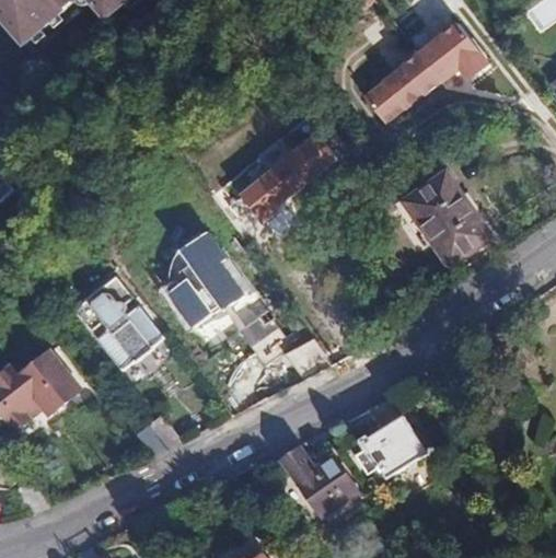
[(88,0),(102,16),(120,0),(0,0),(0,15),(22,42),(69,0),(88,0)]
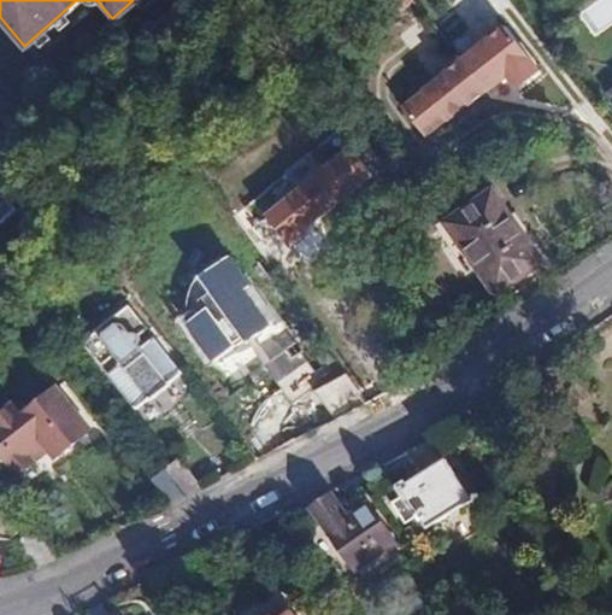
[(393,0),(386,6),(395,19),(410,9),(404,0),(393,0)]
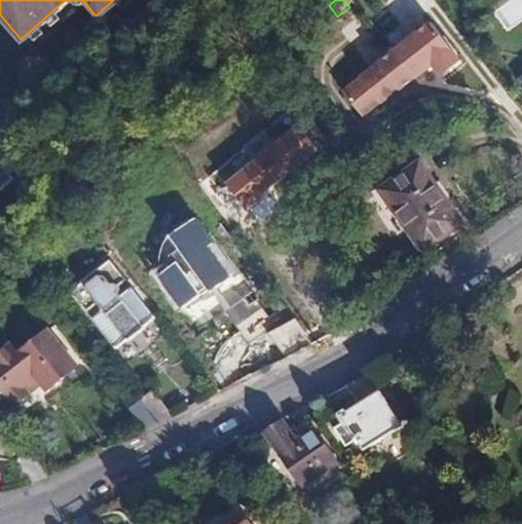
[(463,61),(430,20),(338,89),(360,118),(431,66),(440,78),(463,61)]
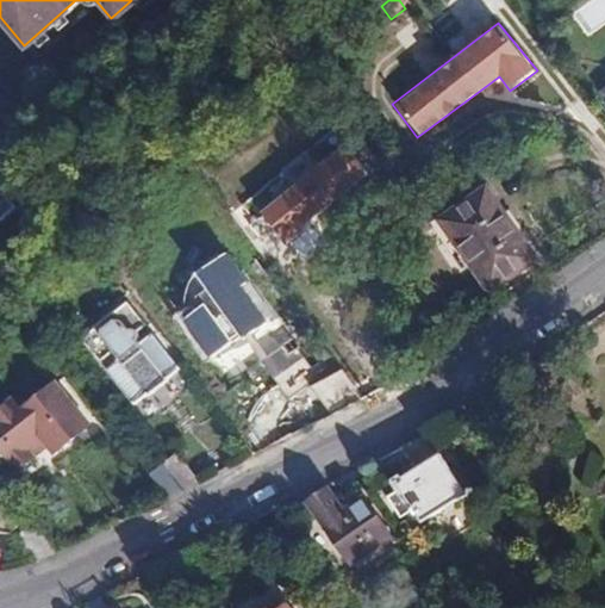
[(604,76),(593,87),(604,101),(604,76)]
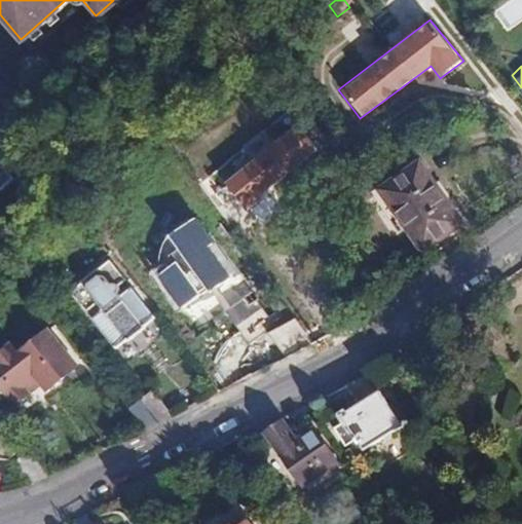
[(249,214),(321,150),(296,121),(223,186),(249,214)]
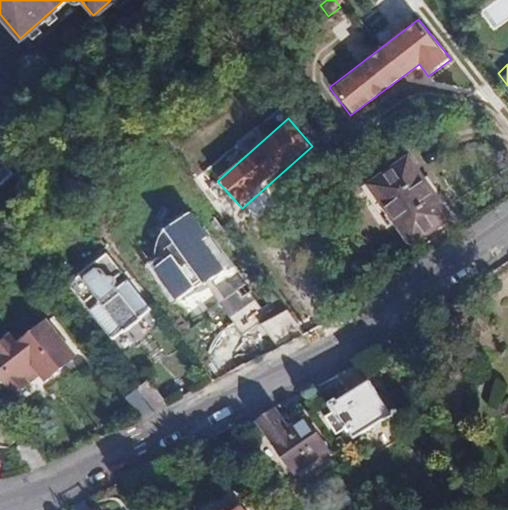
[(0,181),(17,166),(0,147),(0,181)]
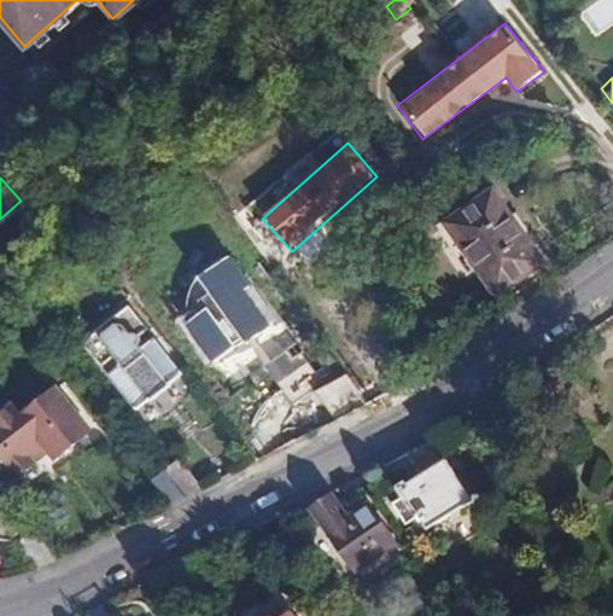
[(488,192),(441,224),(490,294),(537,260),(523,240),(530,236),(523,227),(515,232),(488,192)]
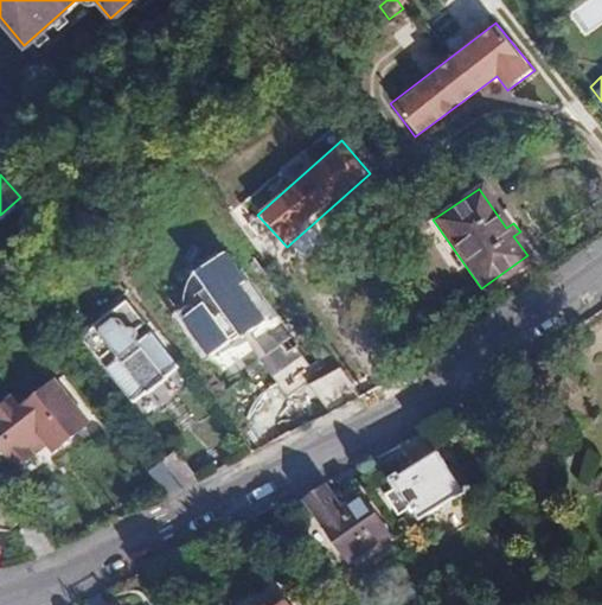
[(513,223),(500,203),(492,208),(506,228),(513,223)]
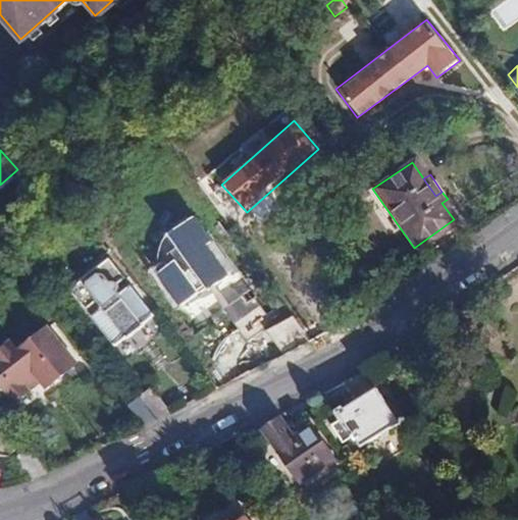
[(459,216),(448,199),(442,203),(454,219),(459,216)]
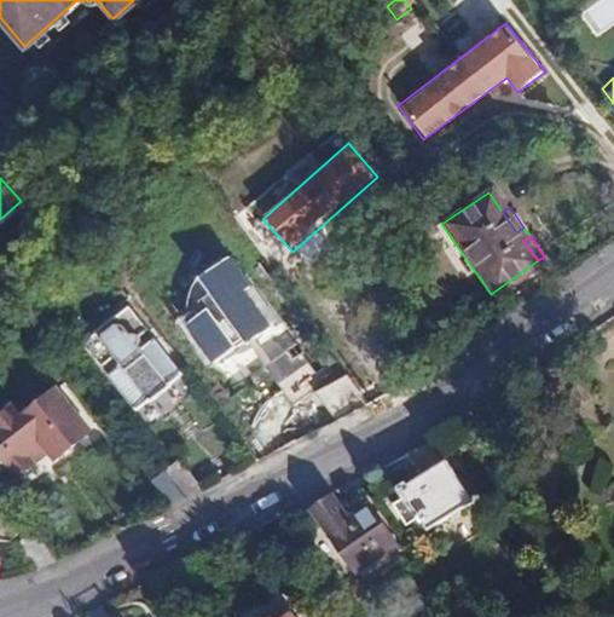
[(235,257),(202,277),(250,342),(272,326),(235,257)]
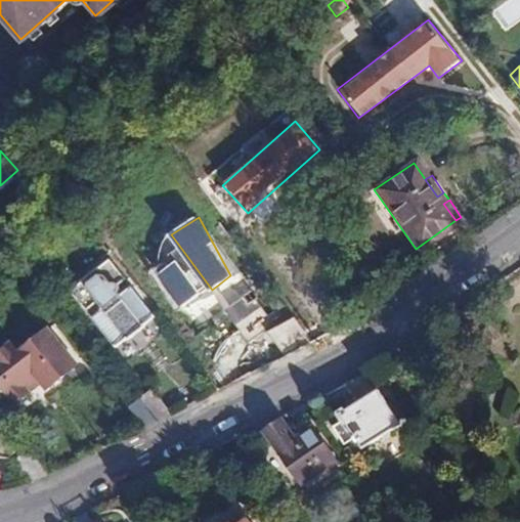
[(178,306),(199,293),(175,256),(155,269),(178,306)]
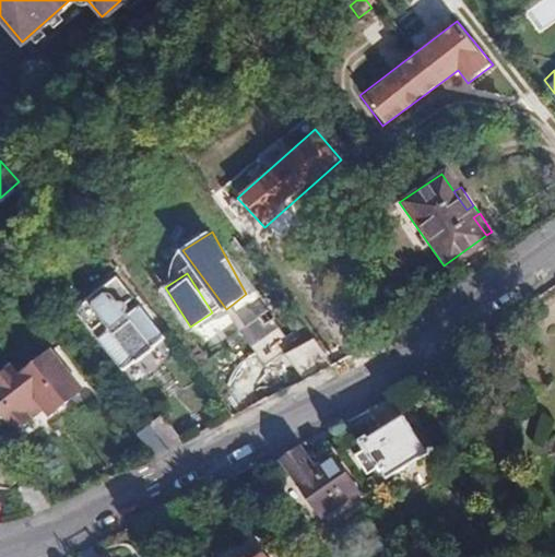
[(152,346),(163,335),(139,305),(129,313),(126,310),(127,303),(133,297),(117,274),(72,308),(89,329),(99,320),(107,332),(98,338),(120,368),(133,359),(134,360),(152,346)]
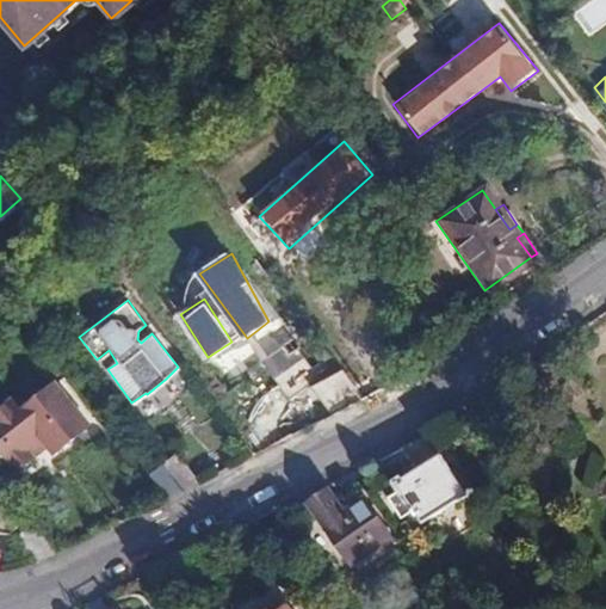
[(53,323),(44,311),(35,318),(43,328),(53,323)]
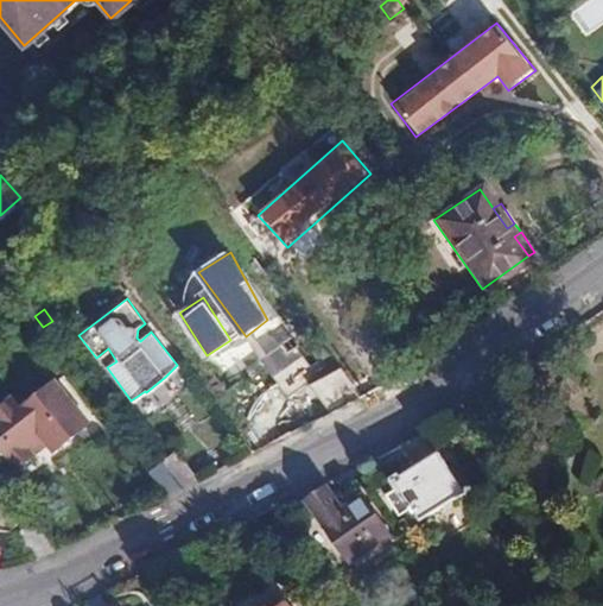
[(253,358),(271,383),(242,403),(252,416),(312,373),(286,335),(253,358)]
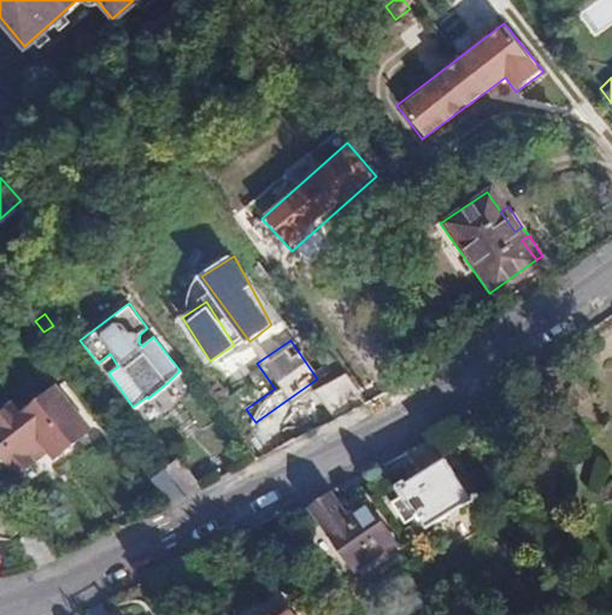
[(93,381),(77,359),(68,367),(83,388),(93,381)]
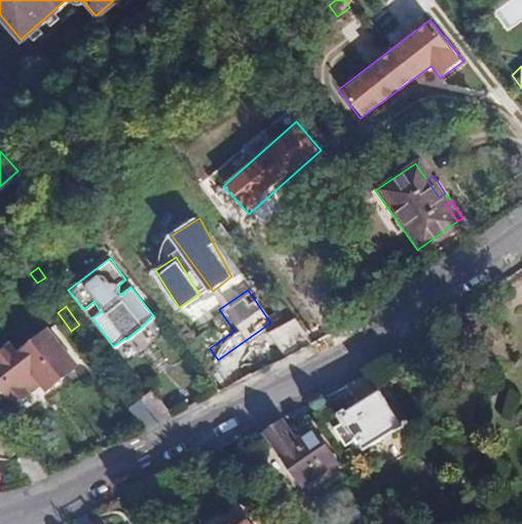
[(294,317),(266,327),(272,345),(300,336),(294,317)]
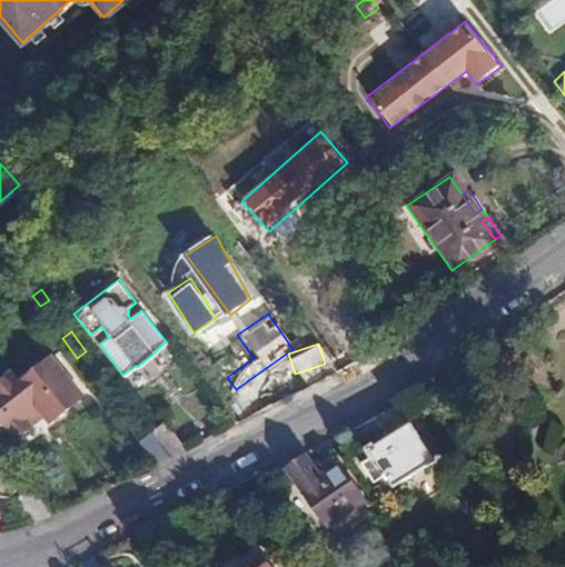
[(77,396),(47,357),(17,379),(9,369),(0,376),(0,427),(7,436),(13,430),(18,437),(31,427),(28,423),(42,411),(48,418),(77,396)]
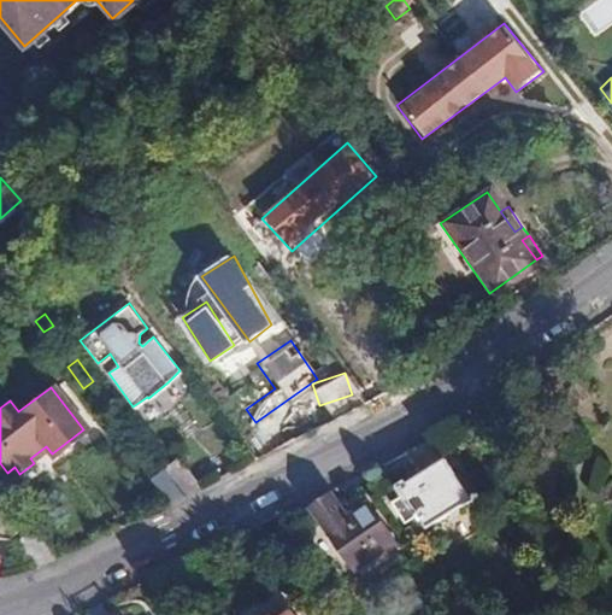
[(468,497),(429,437),(407,449),(422,470),(394,486),(399,495),(388,502),(404,523),(411,520),(418,531),(468,497)]
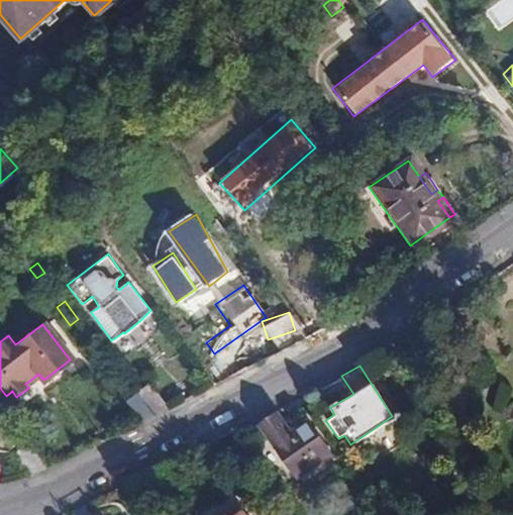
[(161,406),(143,382),(133,390),(149,412),(161,406)]
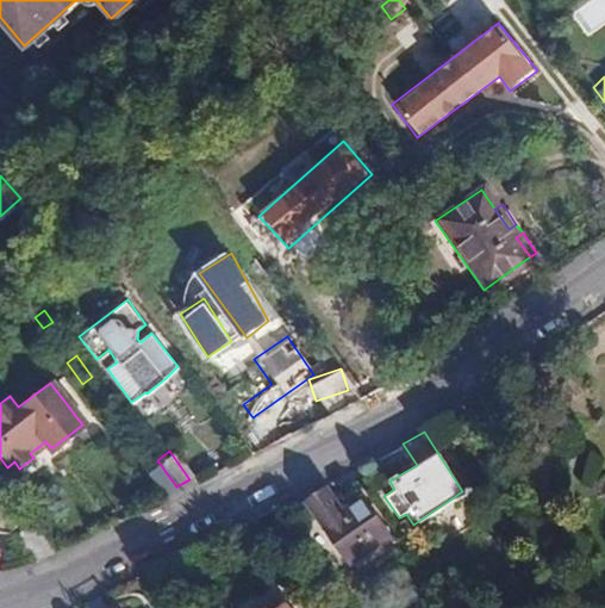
[(176,486),(157,460),(145,470),(163,494),(176,486)]
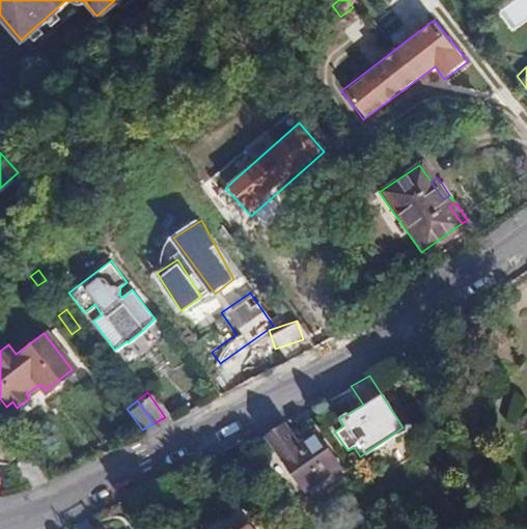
[(280,421),(260,430),(301,490),(335,466),(314,434),(297,445),(280,421)]
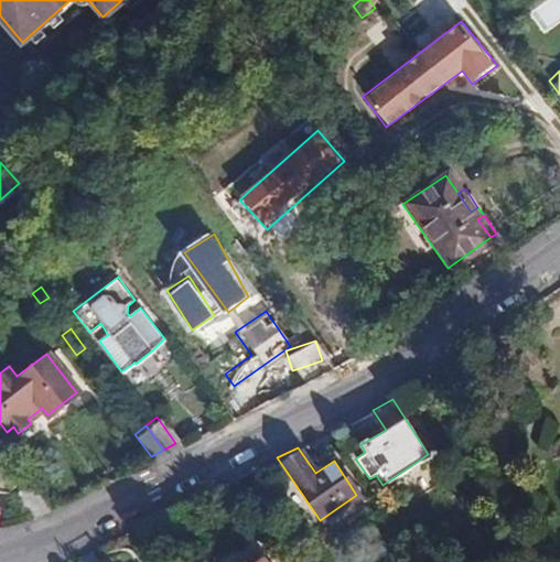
[(282,501),(259,467),(232,481),(258,518),(282,501)]
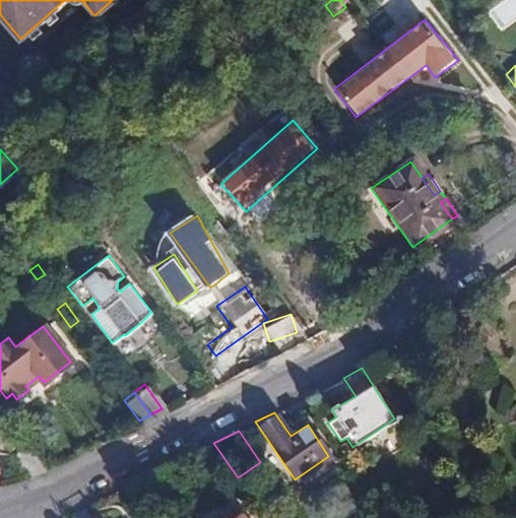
[(0,450),(8,445),(0,432),(0,450)]
